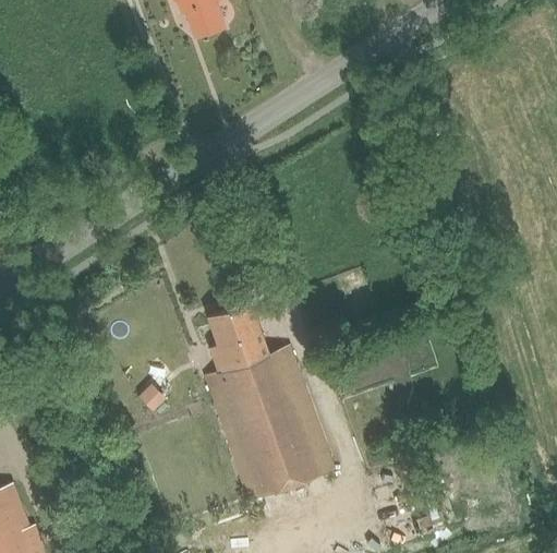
[(223,0),(176,0),(182,15),(186,14),(216,3),(223,0)]
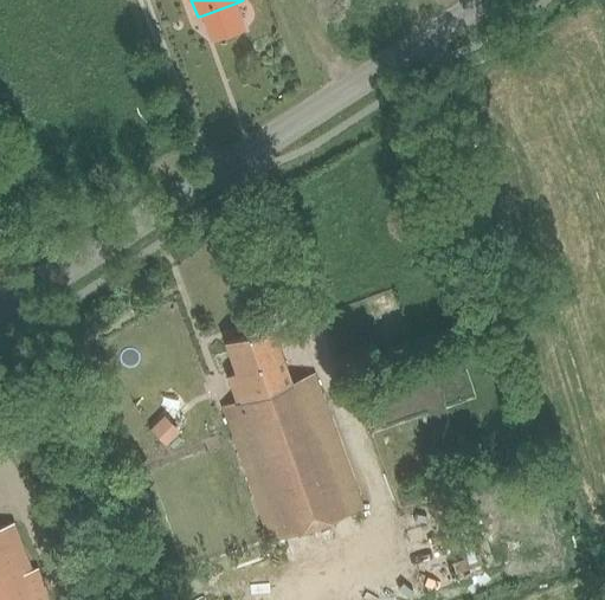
[(235,4),(203,15),(213,44),(245,32),(235,4)]
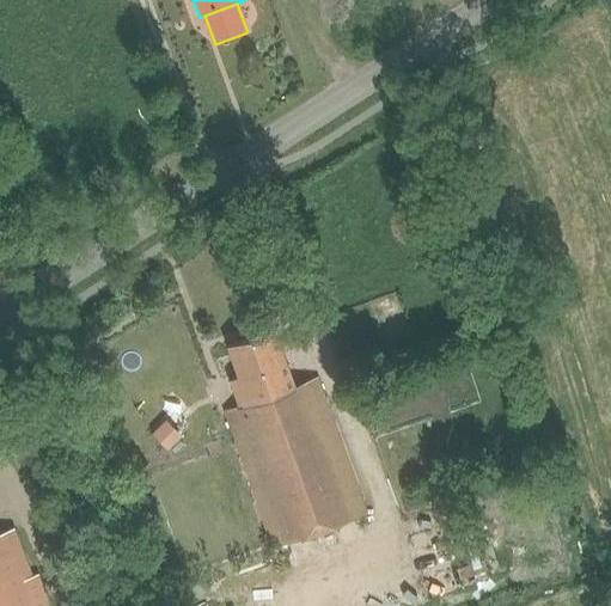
[(231,381),(240,410),(295,391),(275,331),(227,347),(238,379),(231,381)]
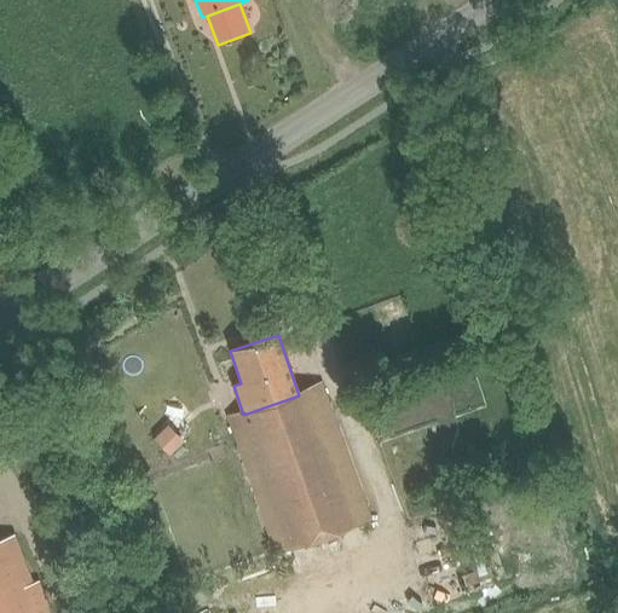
[(243,415),(230,420),(277,555),(373,522),(325,387),(299,395),(243,415)]
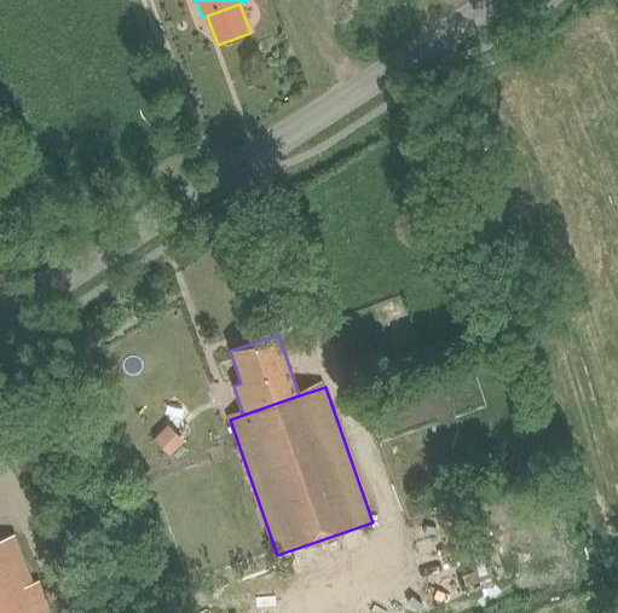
[(50,612),(21,532),(0,541),(0,612),(50,612)]
